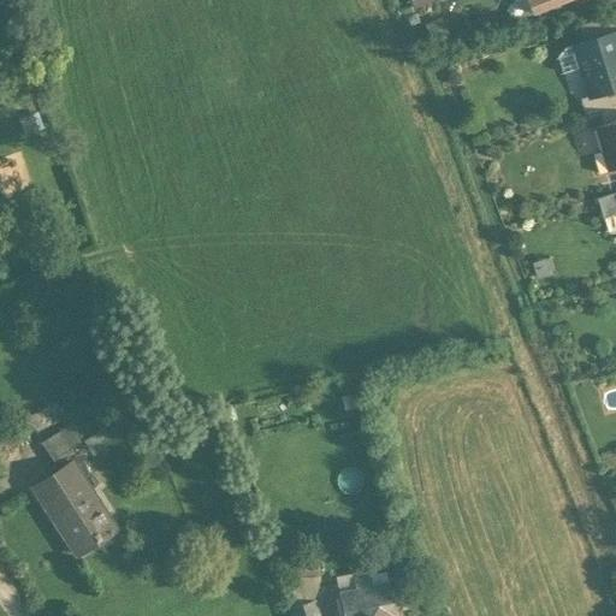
[(514,0),(515,1),(517,0),(531,0),(535,13),(568,0),(578,0),(579,3),(587,0),(514,0)]
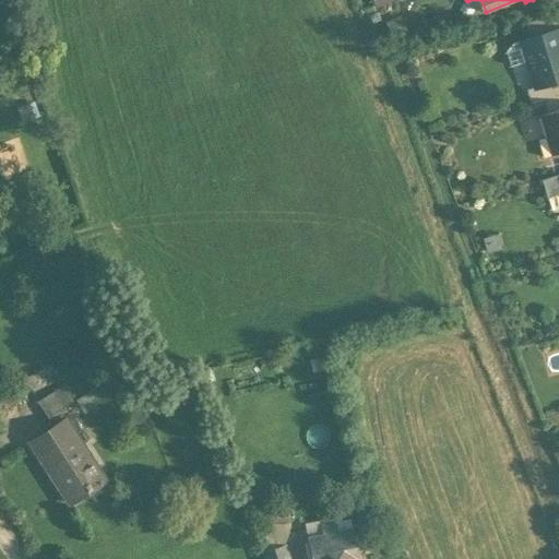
[(482,0),(470,0),(467,1),(474,16),(486,12),(482,0)]
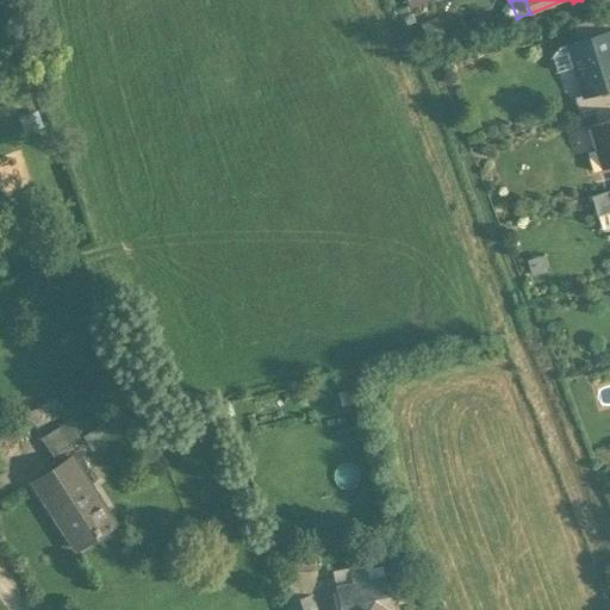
[(414,14),(405,17),(408,25),(416,23),(414,14)]
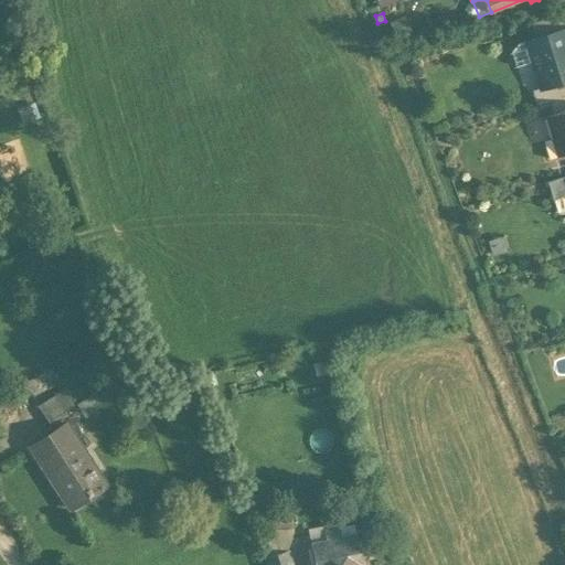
[(564,27),(562,16),(532,23),(536,39),(564,29),(564,27)]
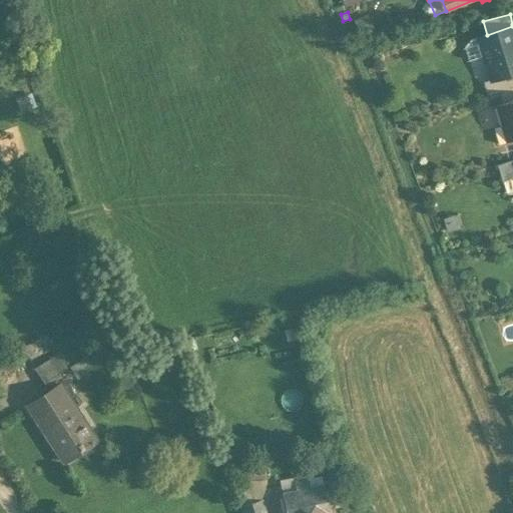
[(369,16),(353,23),(357,34),(373,28),(369,16)]
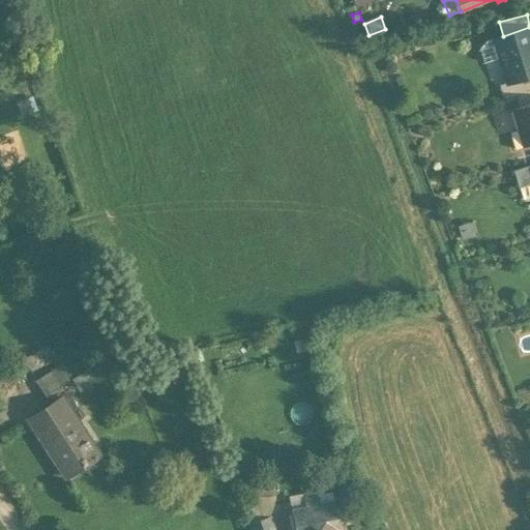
[(529,27),(503,36),(497,38),(503,58),(510,82),(511,83),(529,77),(529,27)]
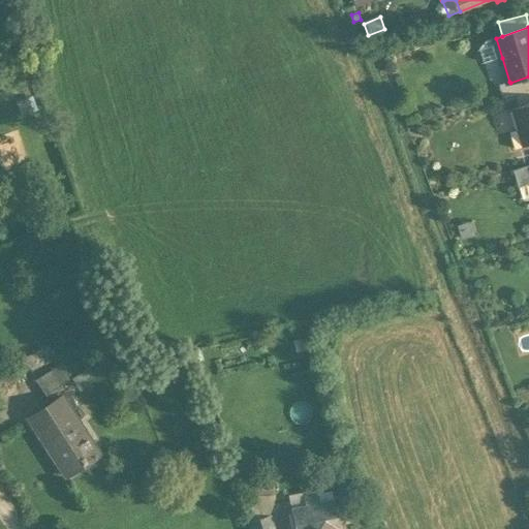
[(488,40),(481,48),(485,62),(502,58),(496,38),(488,40)]
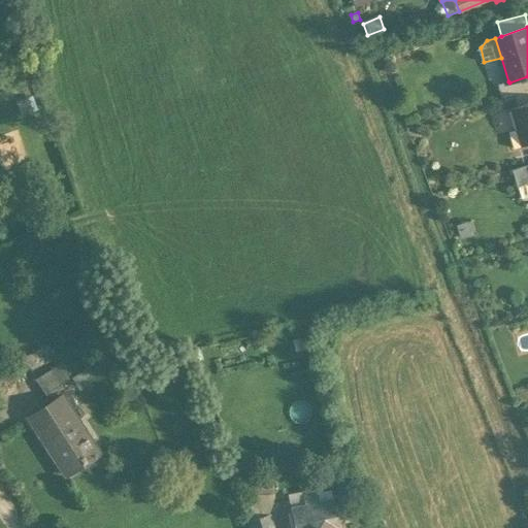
[(386,69),(389,72),(394,72),(397,69),(397,65),(394,61),(389,61),(386,64),(386,69)]
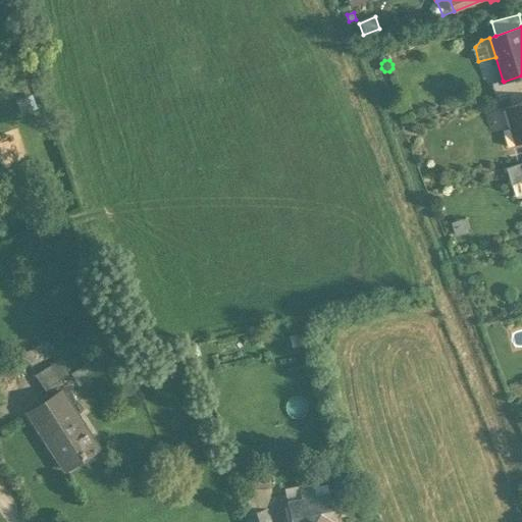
[(521,75),(504,82),(503,81),(493,84),(498,97),(509,93),(521,89),(521,75)]
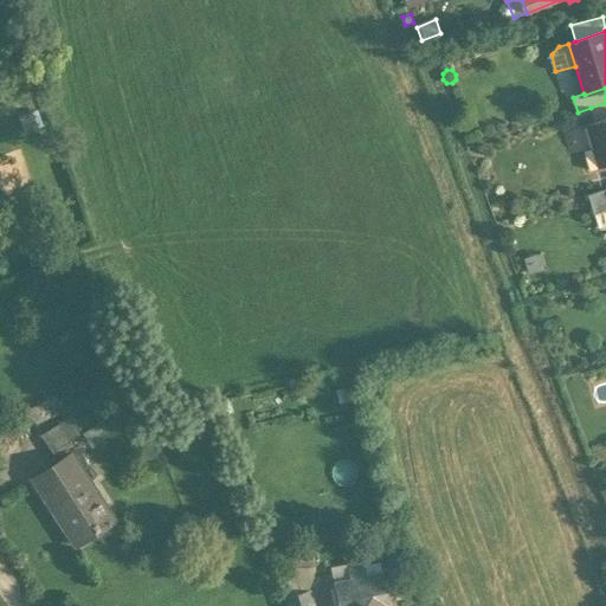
[(605,103),(591,108),(595,123),(605,118),(605,103)]
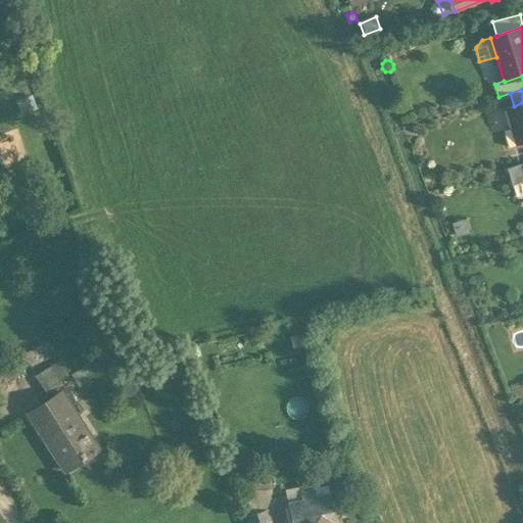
[(522,102),(514,106),(510,107),(516,128),(521,126),(522,131),(522,141),(520,142),(521,145),(522,143),(522,102)]
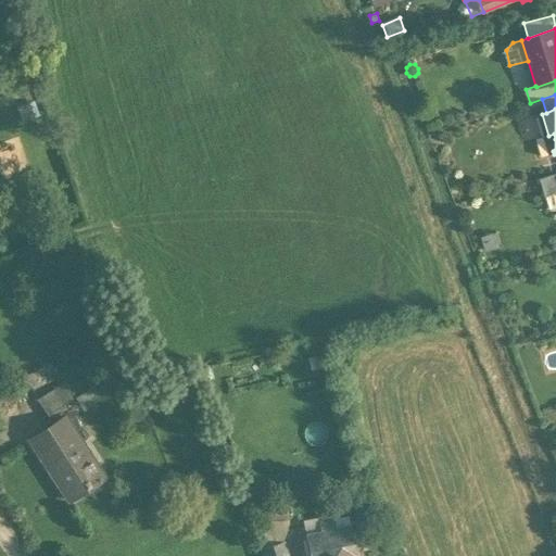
[(540,159),(554,154),(553,151),(555,150),(555,139),(554,134),(548,136),(534,140),(540,159)]
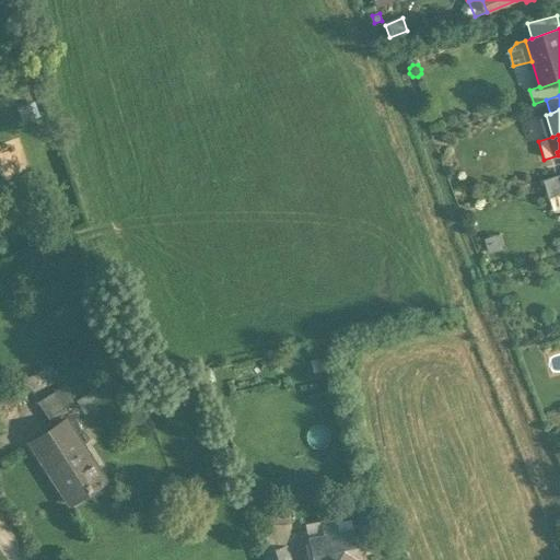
[(559,175),(545,181),(550,198),(559,195),(559,175)]
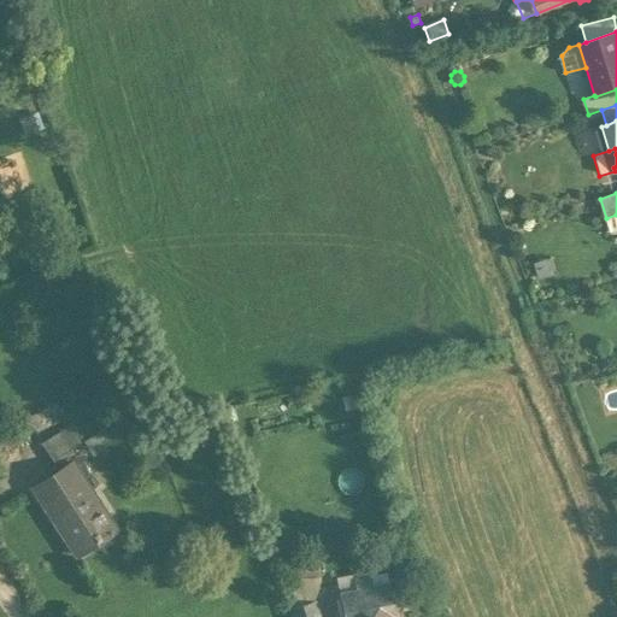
[(616,215),(606,218),(611,231),(616,231),(616,215)]
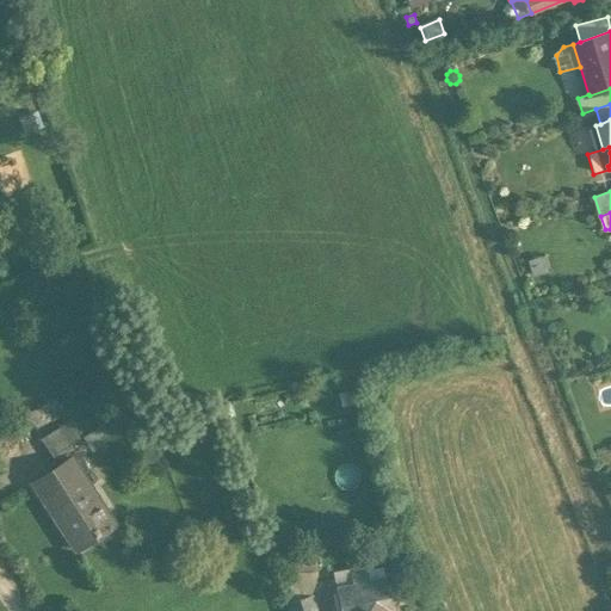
[(548,257),(530,260),(534,277),(551,273),(548,257)]
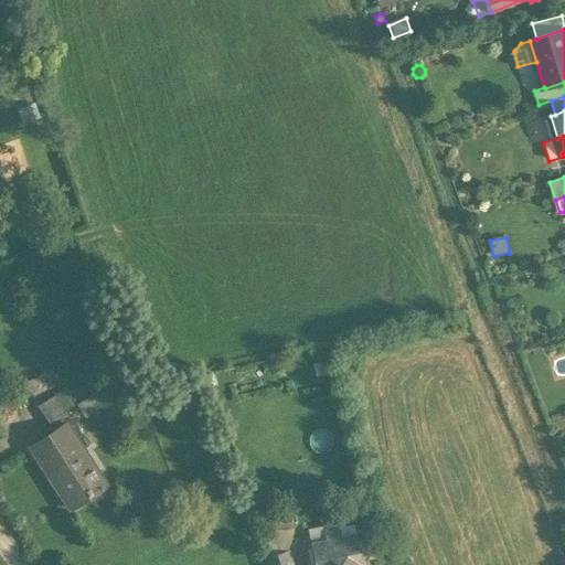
[(193,381),(171,385),(173,397),(195,393),(193,381)]
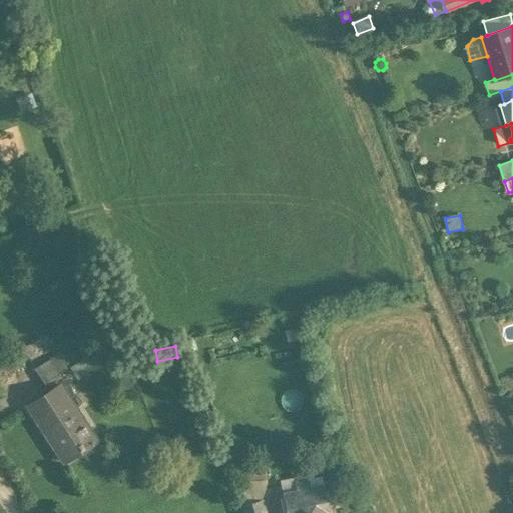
[(57,355),(35,369),(43,382),(65,368),(57,355)]
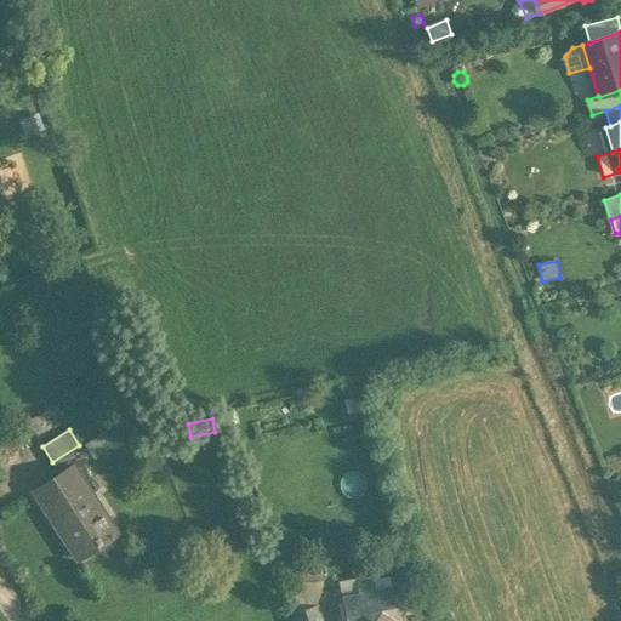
[(113,528),(73,466),(38,489),(63,528),(58,531),(77,559),(102,543),(98,536),(113,528)]
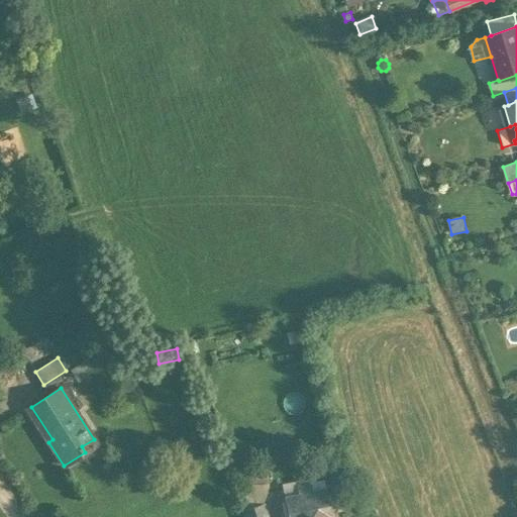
[(266,468),(239,471),(241,488),(268,485),(266,468)]
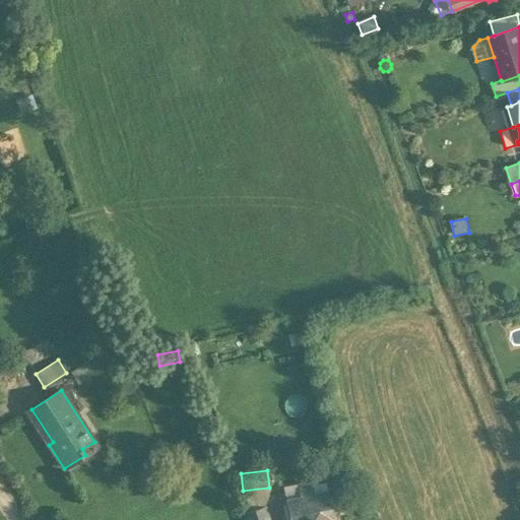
[(302,491),(303,498),(313,496),(312,488),(302,491)]
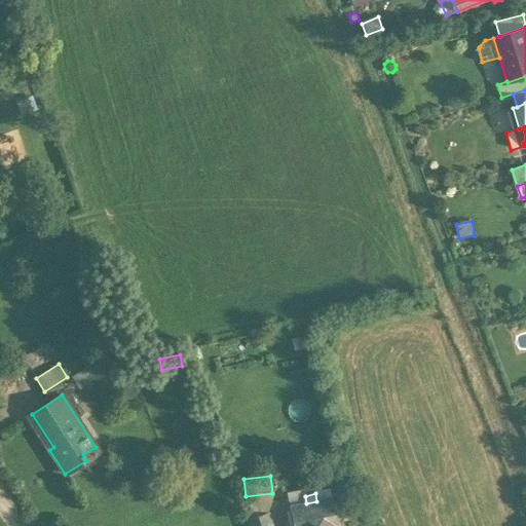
[(306,503),(290,508),(294,525),(337,525),(331,498),(316,501),(306,503)]
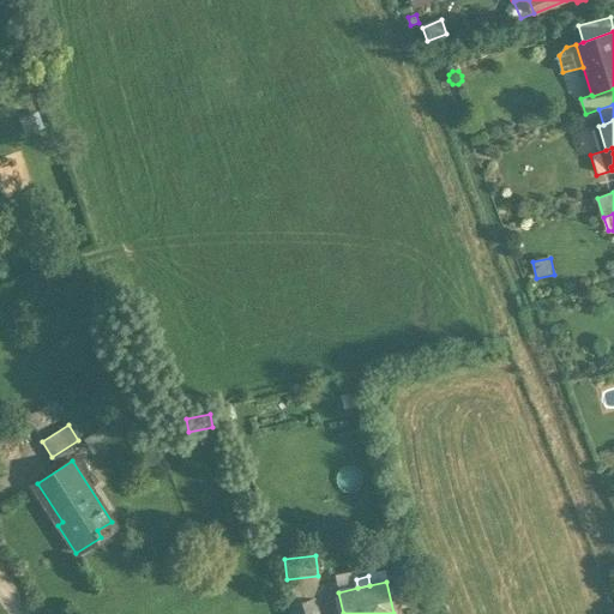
[(318,613),(313,599),(288,607),(290,613),(318,613)]
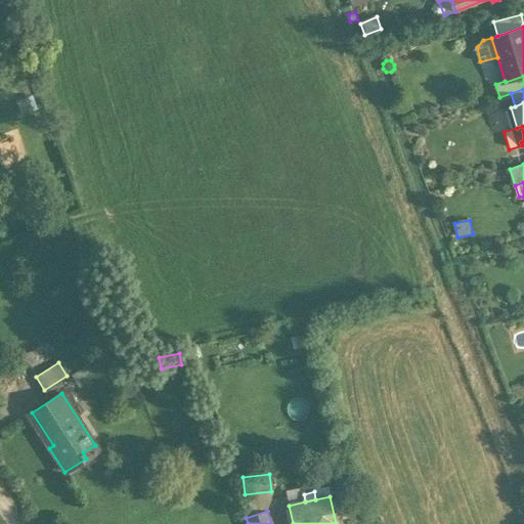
[(338,516),(339,523),(353,523),(351,514),(338,516)]
